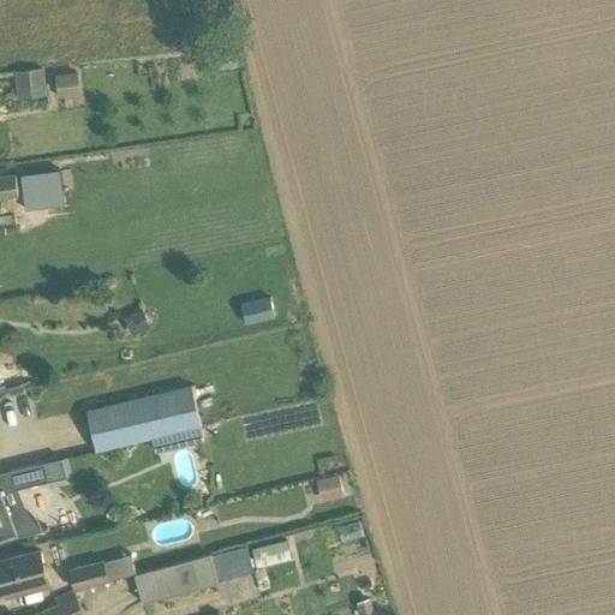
[(16,71),(18,99),(47,96),(45,69),(16,71)]
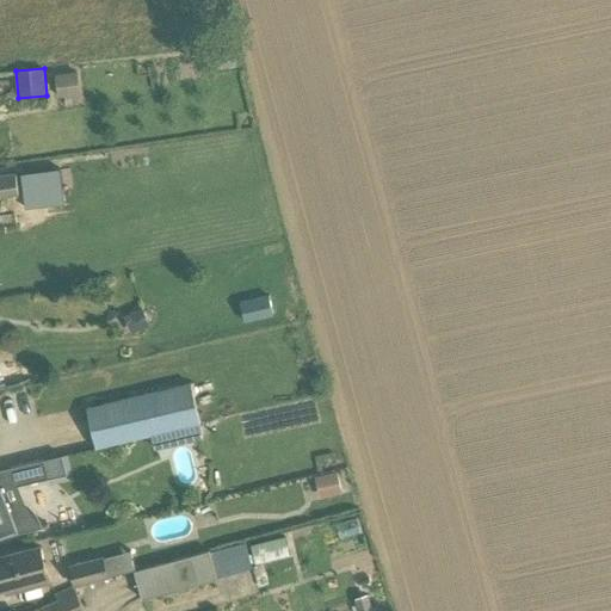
[(60,170),(22,174),(25,208),(65,202),(60,170)]
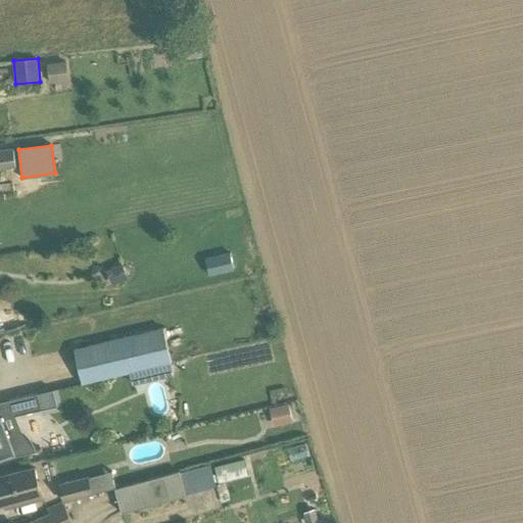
[(13,149),(0,150),(0,168),(15,167),(13,149)]
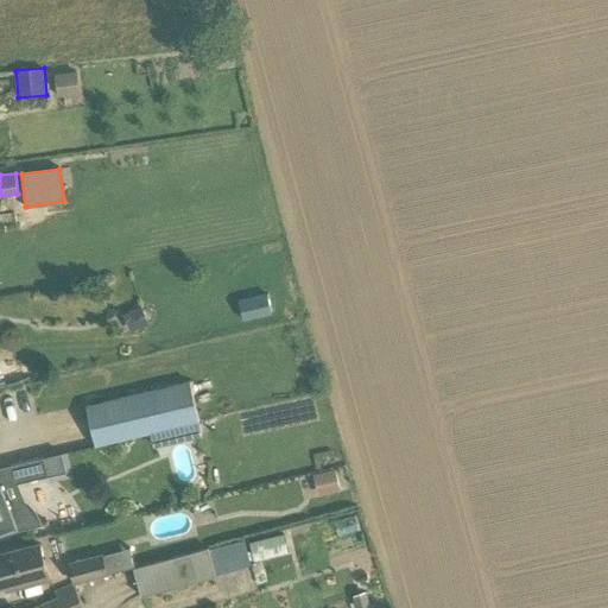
[(268,292),(241,298),(245,317),(272,312),(268,292)]
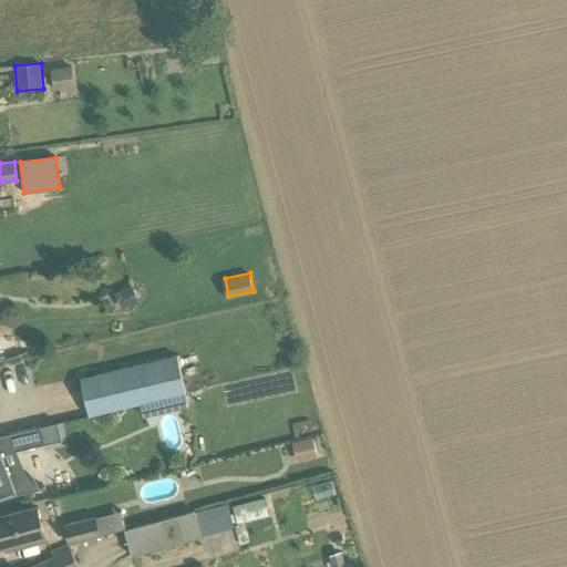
[(133,286),(121,290),(127,308),(140,302),(133,286)]
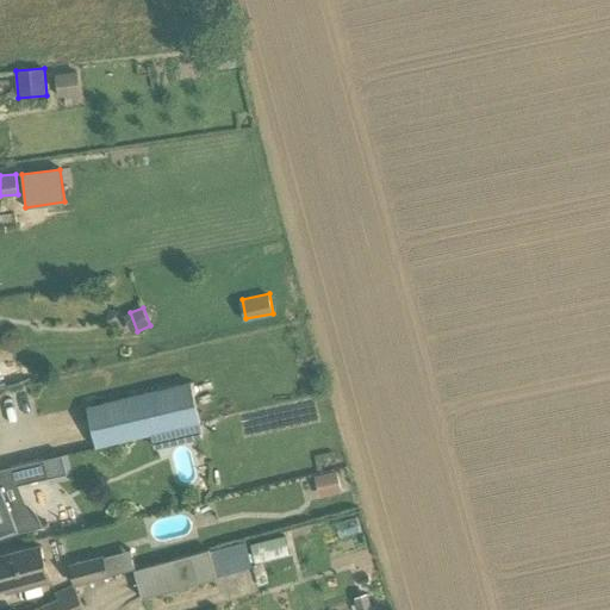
[(201,422),(192,385),(88,409),(97,447),(201,422)]
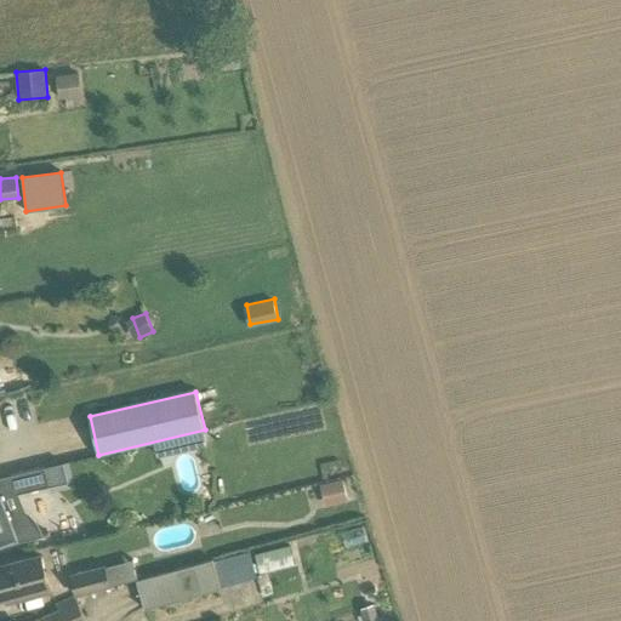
[(45,468),(12,476),(15,488),(16,495),(20,494),(50,486),(45,468)]
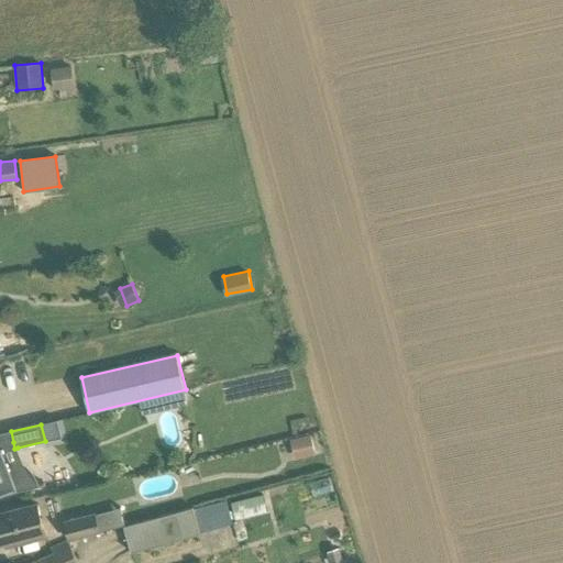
[(311,435),(290,440),(295,459),(316,454),(311,435)]
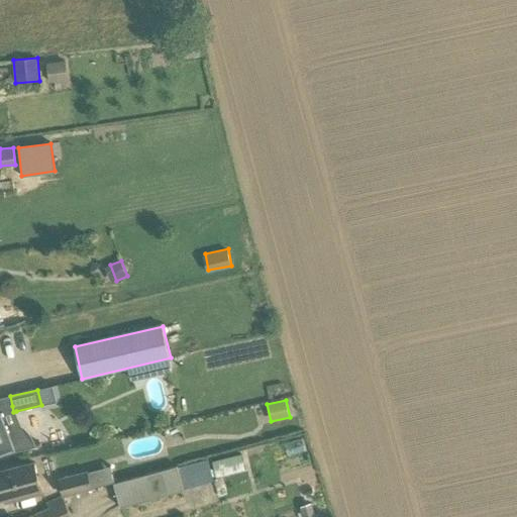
[(0,410),(0,454),(36,446),(36,445),(35,443),(35,442),(35,441),(34,440),(34,439),(34,438),(33,438),(33,437),(33,436),(32,436),(32,435),(31,435),(31,434),(31,433),(30,433),(30,432),(29,432),(29,431),(28,431),(28,430),(27,430),(27,429),(26,429),(26,428),(25,428),(25,427),(24,427),(24,426),(23,426),(22,426),(22,425),(21,425),(9,430),(2,410),(0,410)]
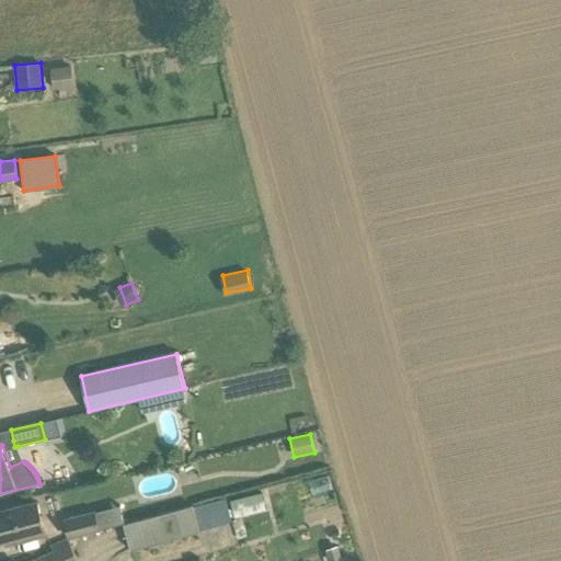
[(232,507),(228,508),(230,515),(233,514),(235,517),(265,508),(261,491),(230,500),(232,507)]
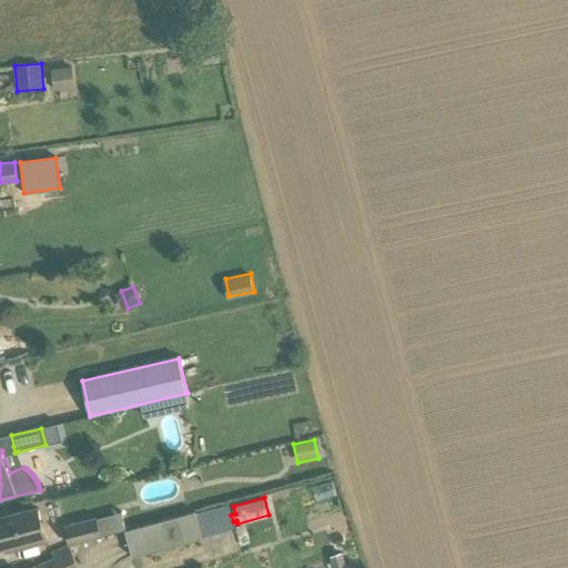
[(229,505),(195,514),(195,513),(127,531),(133,558),(202,538),(235,529),(229,505)]
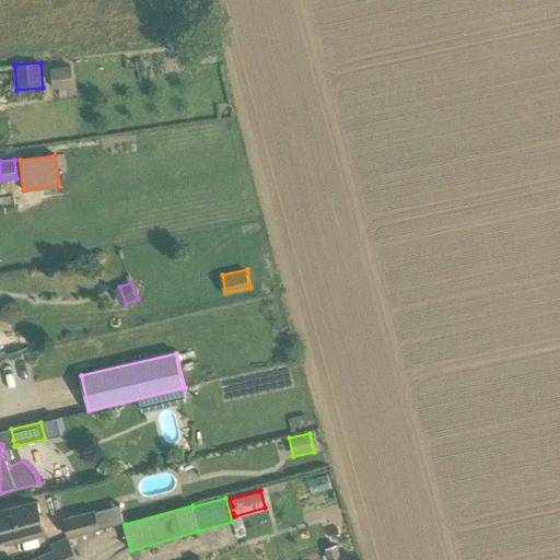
[(38,502),(0,511),(0,540),(7,539),(8,544),(46,534),(38,502)]
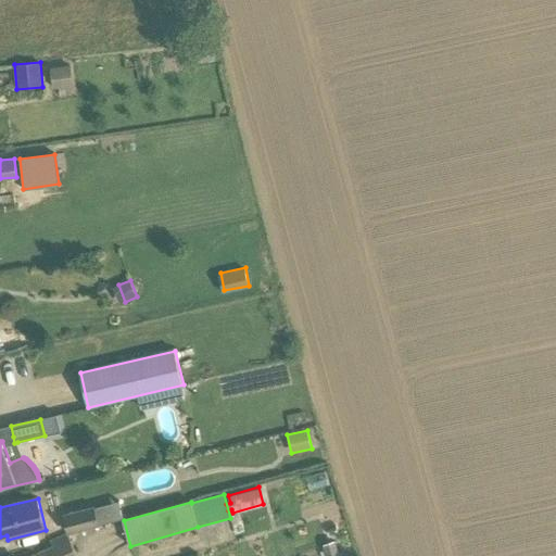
[(65,516),(70,533),(99,526),(93,508),(65,516)]
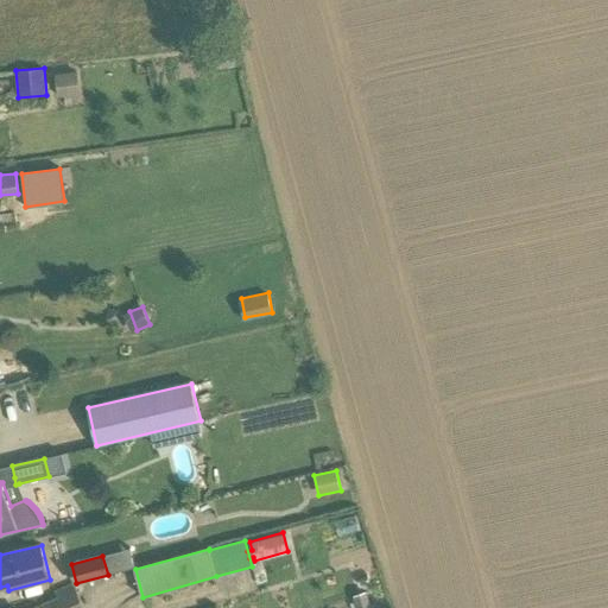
[(84,607),(75,584),(56,593),(58,597),(33,607),(84,607)]
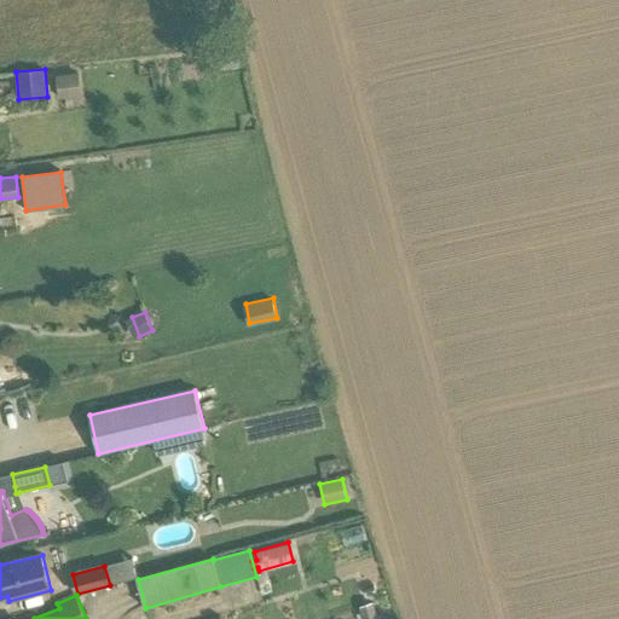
[(360,605),(362,612),(363,614),(364,618),(371,618),(377,618),(372,601),(360,605)]
